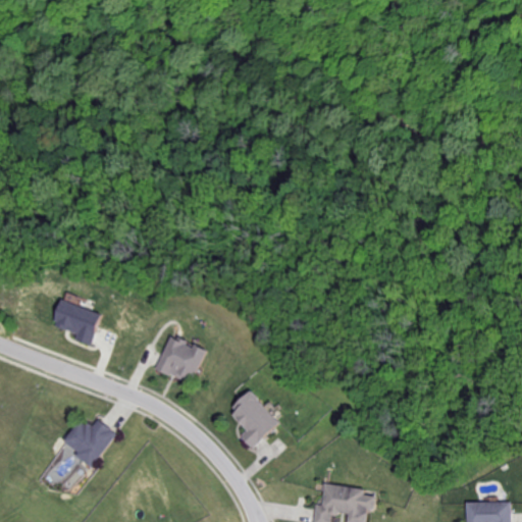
[(103,312),(64,299),(55,324),(80,332),(76,340),(92,345),(103,312)]
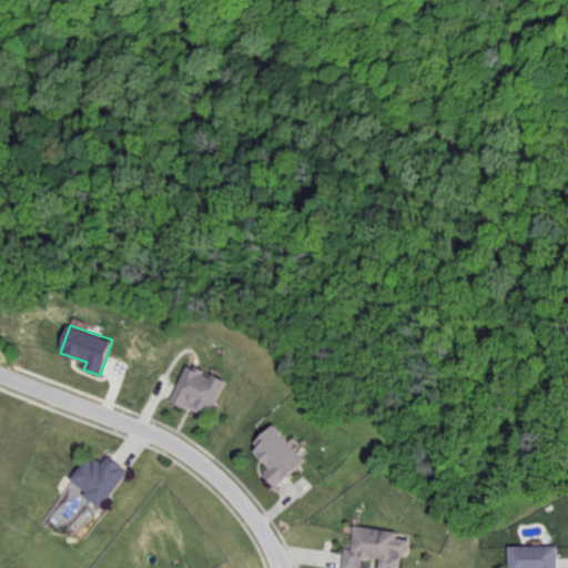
[(172,399),(210,417),(226,379),(214,374),(213,375),(188,364),(172,399)]
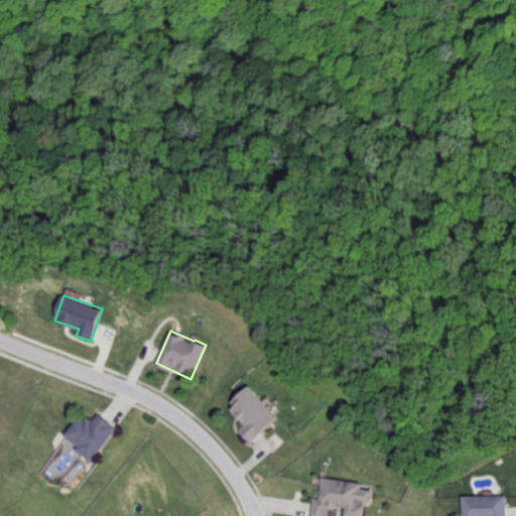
[(248,423),(240,431),(251,442),(278,416),(248,384),(228,403),(248,423)]
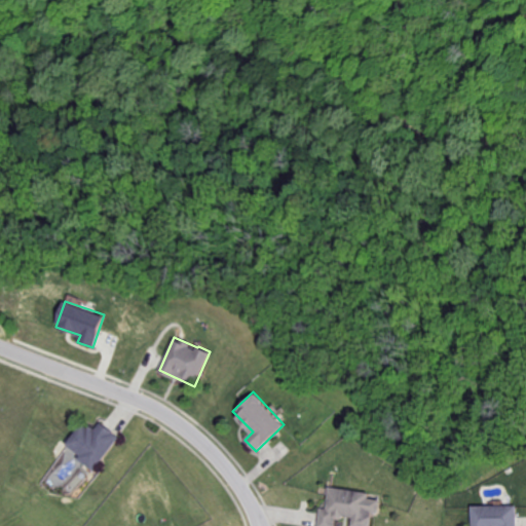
[(92,468),(117,437),(99,421),(91,430),(80,421),(62,445),(92,468)]
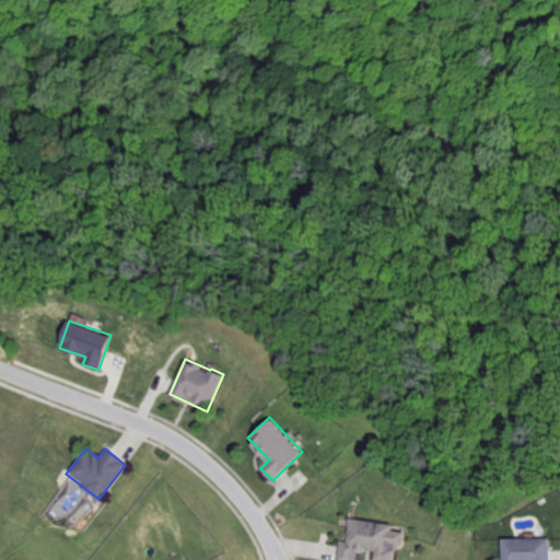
[(337,559),(356,559),(358,550),(374,552),(373,559),(395,559),(397,545),(403,546),(405,532),(392,531),(393,523),(349,518),(347,540),(339,540),(337,559)]
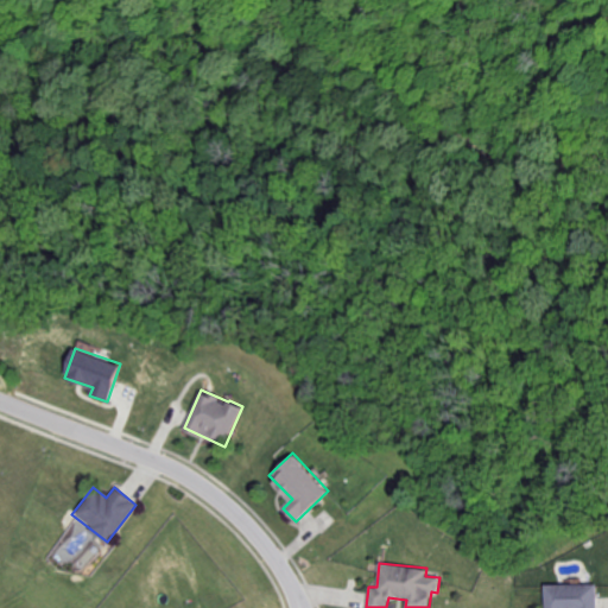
[(596,607),(596,583),(544,584),(544,607),(596,607)]
